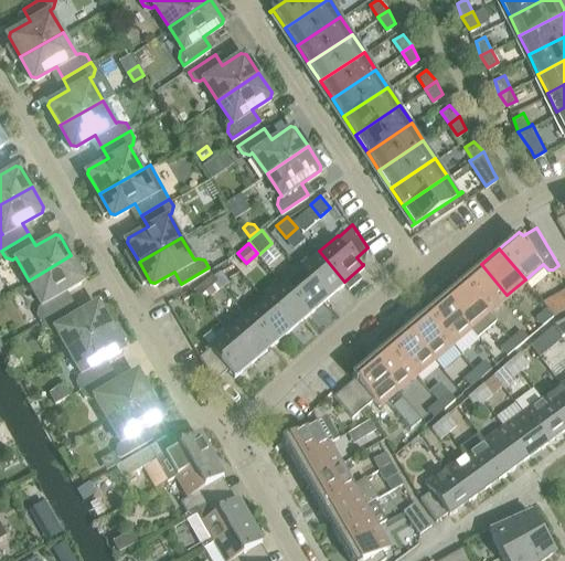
[(300,266),(327,297),(344,282),(319,251),(300,266)]
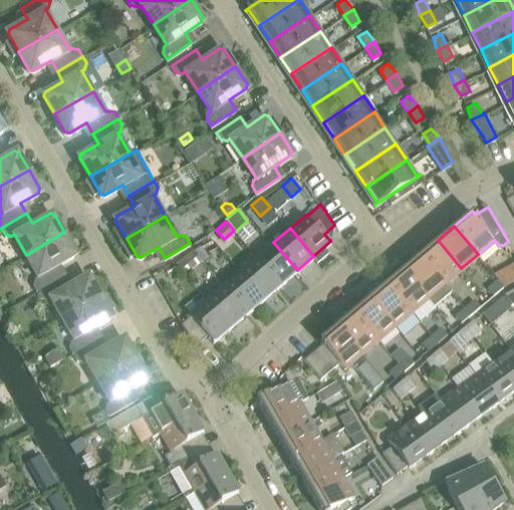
[(64,232),(26,255),(37,275),(34,277),(33,283),(37,290),(62,275),(56,265),(74,255),(75,250),(64,232)]
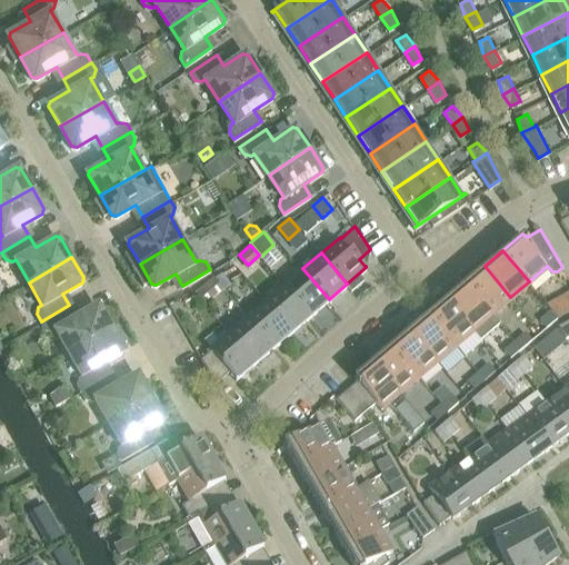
[(510,297),(485,266),(466,281),(492,313),(510,297)]
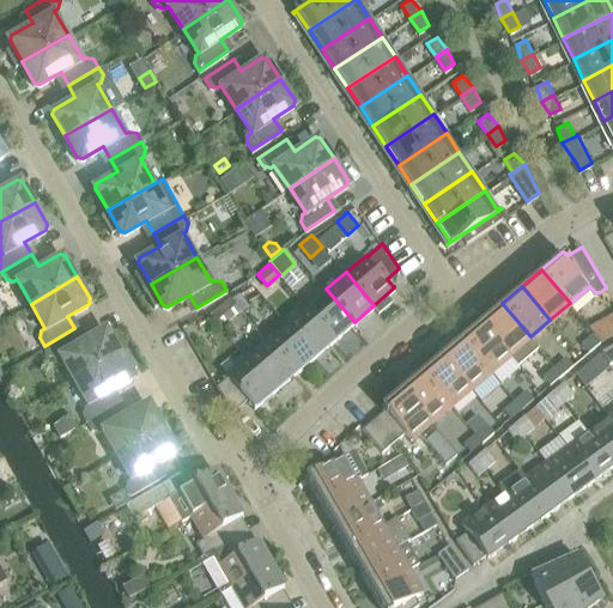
[(307,305),(334,339),(354,322),(326,289),(307,305)]
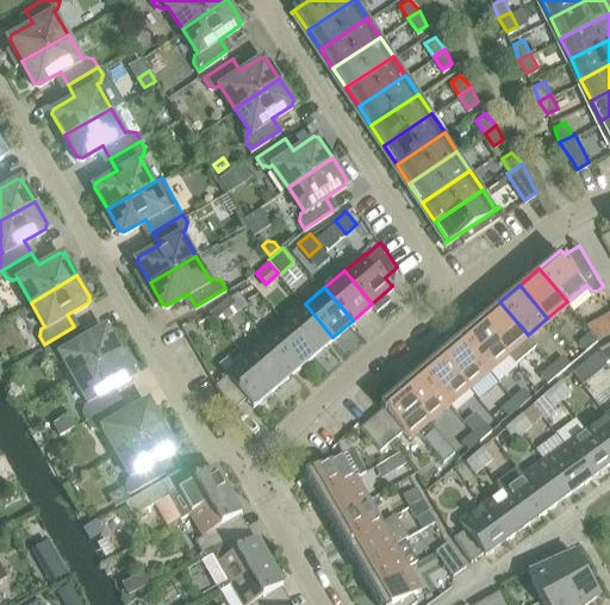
[(229,294),(210,311),(219,323),(240,306),(229,294)]
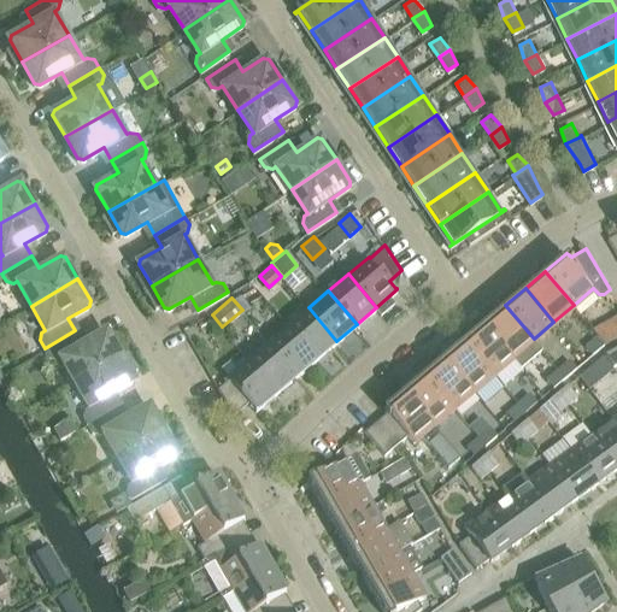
[(486,322),(513,355),(522,365),(541,348),(534,339),(505,305),(486,322)]
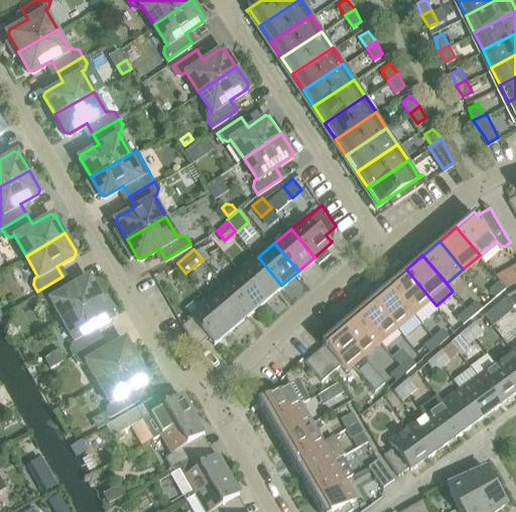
[(241,271),(265,299),(281,285),(258,257),(241,271)]
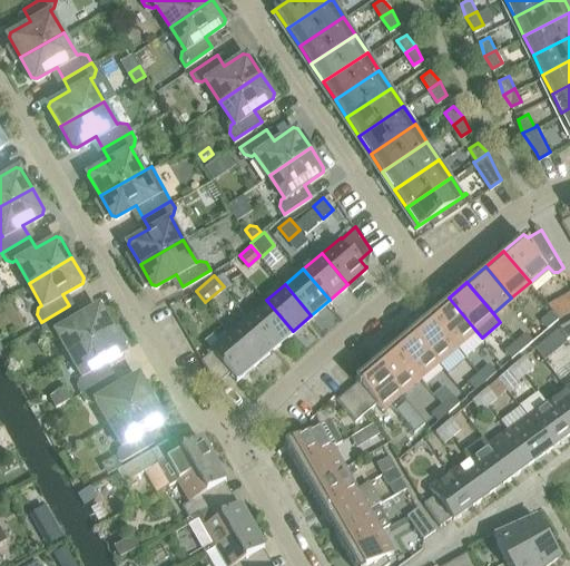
[(430,313),(457,344),(474,329),(449,298),(430,313)]
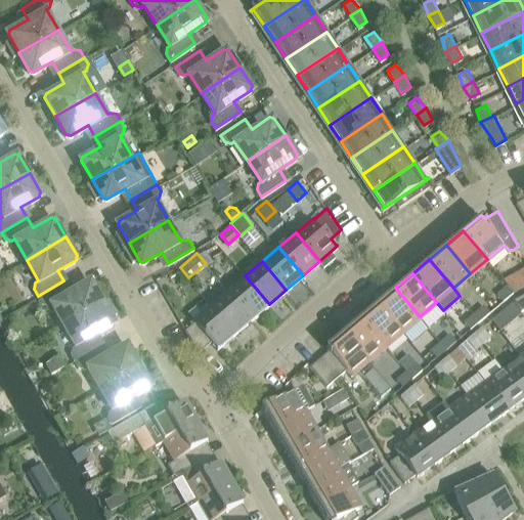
[(228,290),(252,318),(269,304),(245,275),(228,290)]
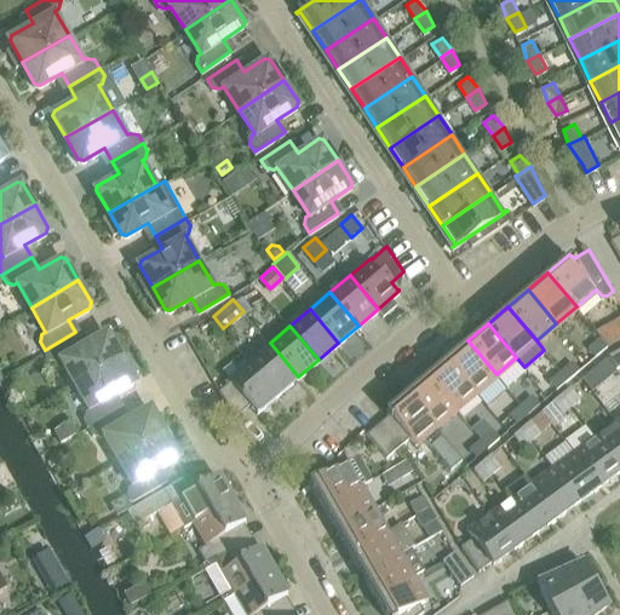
[(74,383),(121,355),(109,333),(103,332),(82,344),(75,332),(45,350),(49,357),(57,360),(59,357),(74,383)]
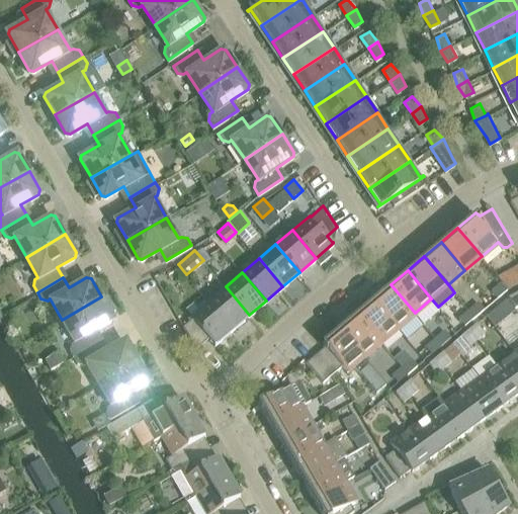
[(501,280),(492,288),(498,295),(507,287),(501,280)]
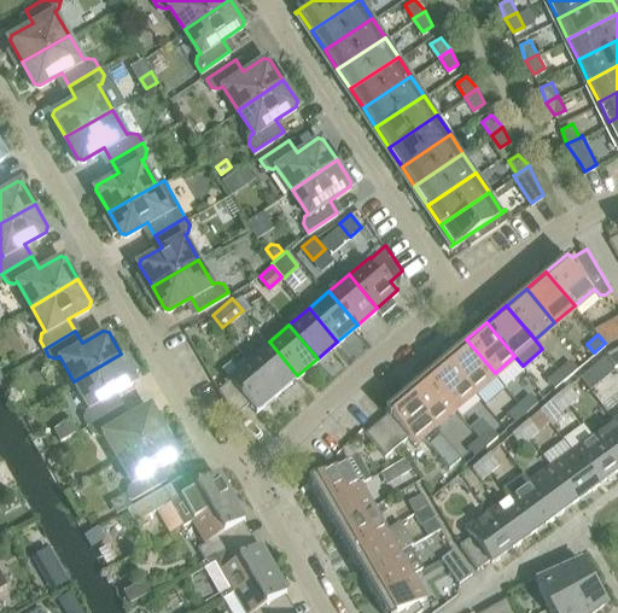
[(495,373),(466,339),(447,356),(474,390),(495,373)]
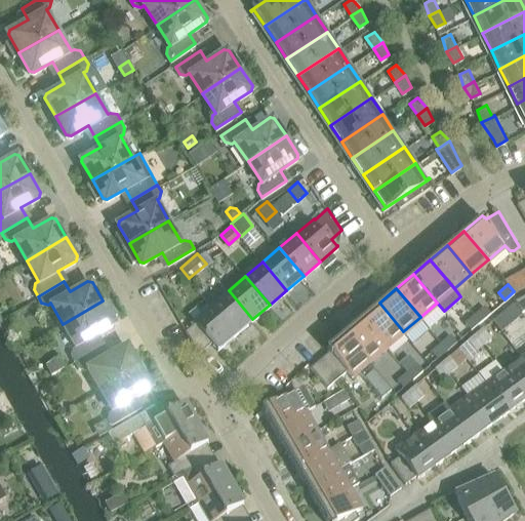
[(211,305),(236,333),(252,319),(229,290),(211,305)]
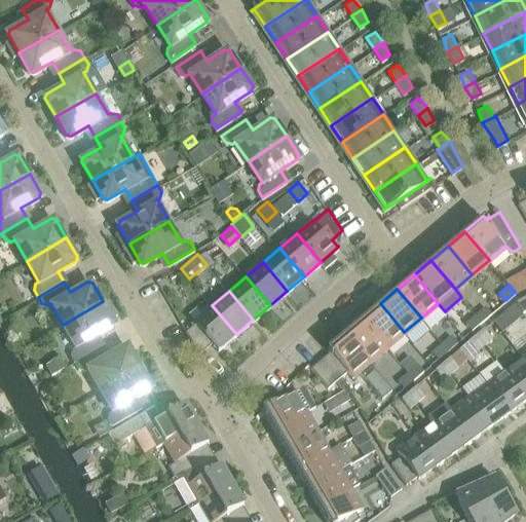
[(522,310),(525,308),(525,293),(516,299),(522,310)]
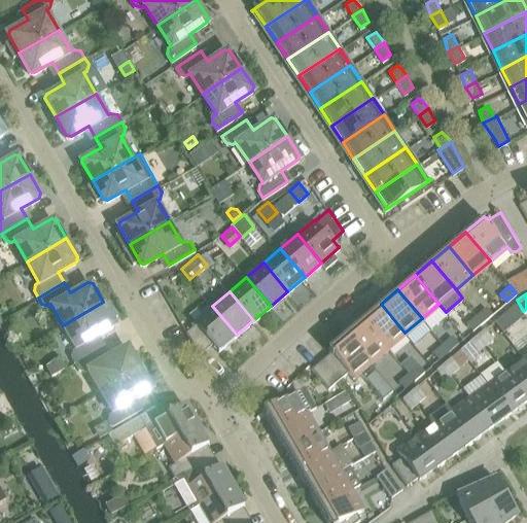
[(103,302),(63,325),(75,346),(72,348),(71,354),(74,361),(101,346),(95,336),(112,325),(114,320),(103,302)]
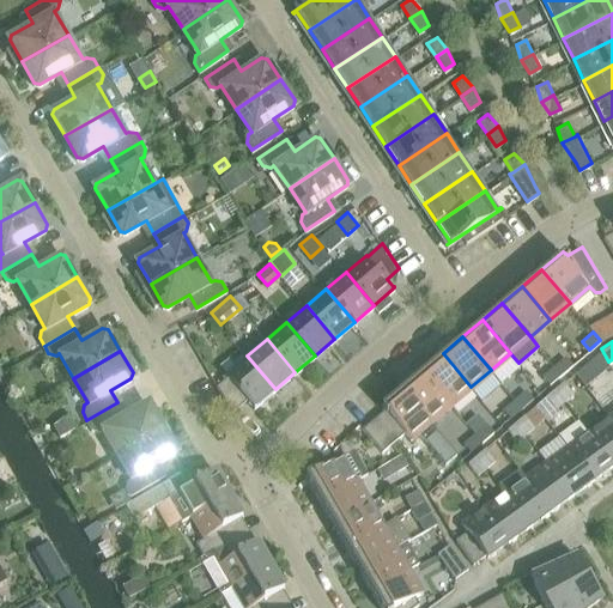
[(471,387),(443,353),(423,370),(451,403),(471,387)]
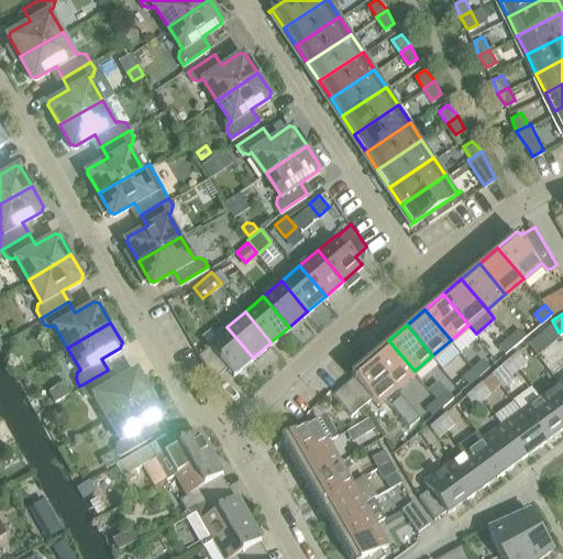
[(509,335),(516,343),(526,333),(519,326),(509,335)]
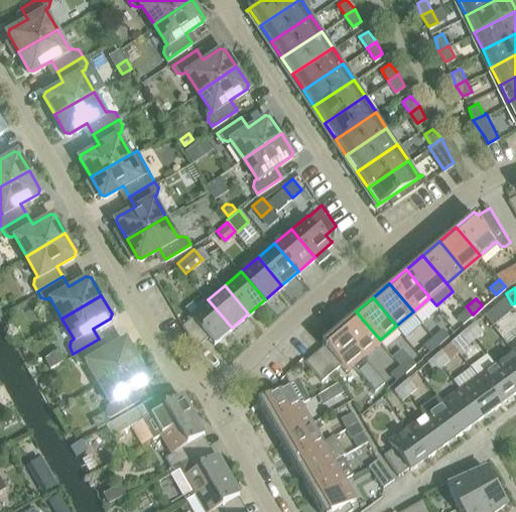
[(208,299),(190,314),(191,315),(182,324),(195,346),(209,335),(214,341),(214,342),(232,328),(208,299)]
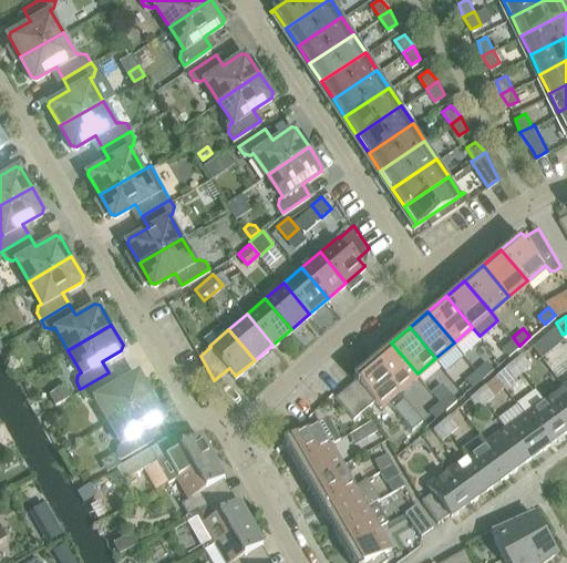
[(552,348),(542,335),(532,344),(542,356),(552,348)]
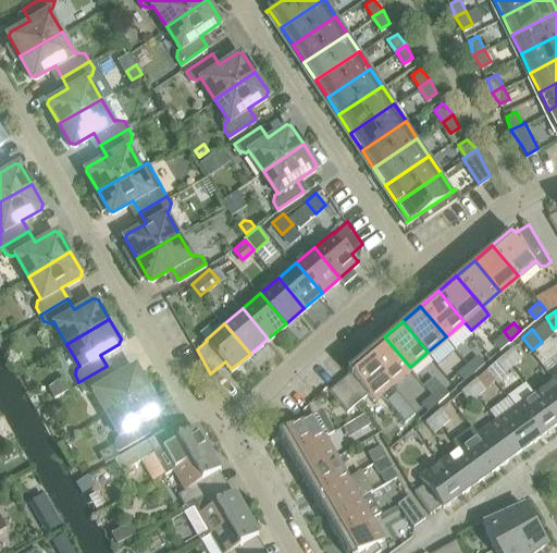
[(510,340),(504,331),(493,341),(499,348),(510,340)]
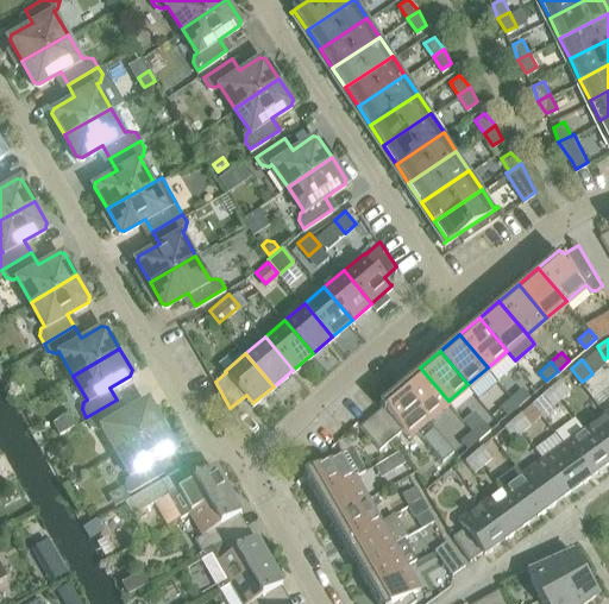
[(449,401),(420,367),(401,384),(428,417),(449,401)]
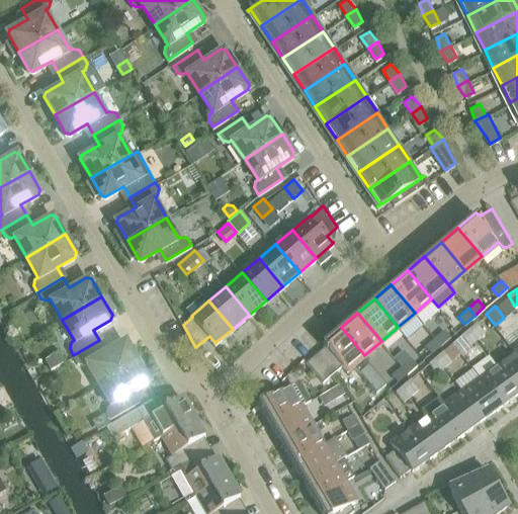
[(469,328),(478,337),(485,331),(477,321),(469,328)]
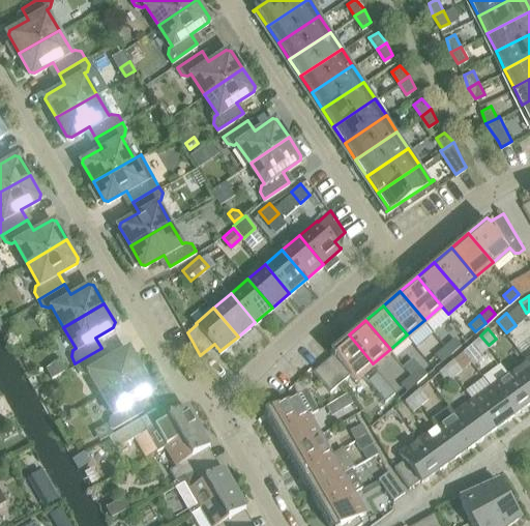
[(373,363),(349,334),(329,351),(331,353),(323,360),(341,380),(350,372),(354,377),(354,378),(355,379),(373,363)]
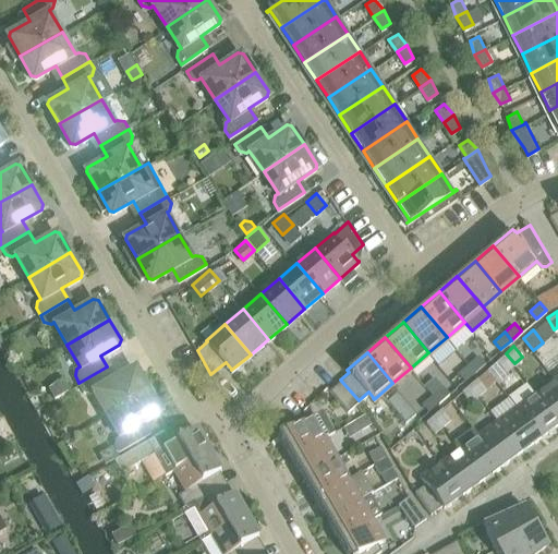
[(469,362),(475,371),(485,361),(478,353),(469,362)]
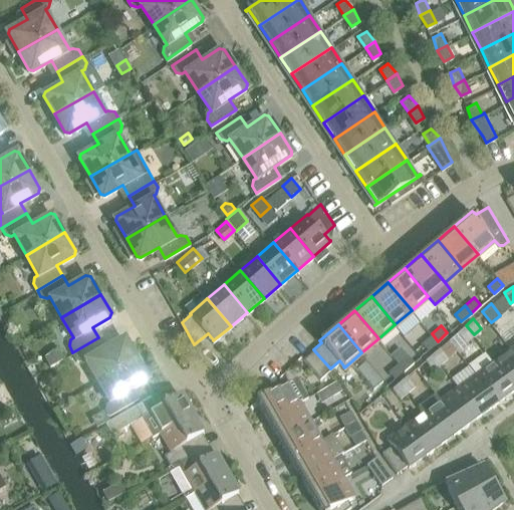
[(474,334),(466,325),(458,331),(466,340),(474,334)]
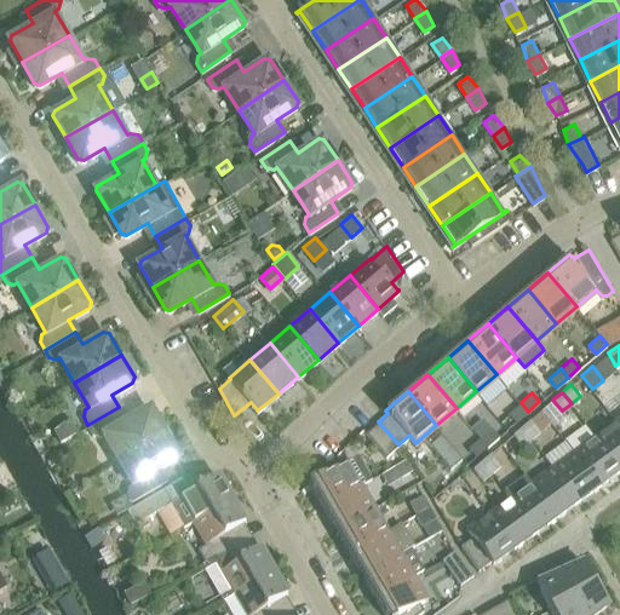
[(528,412),(521,402),(509,413),(516,421),(528,412)]
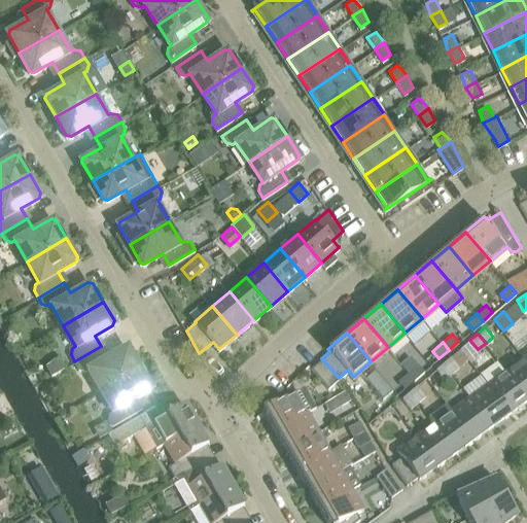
[(100,389),(140,365),(130,347),(125,346),(107,356),(101,346),(74,361),(78,368),(84,370),(88,368),(100,389)]
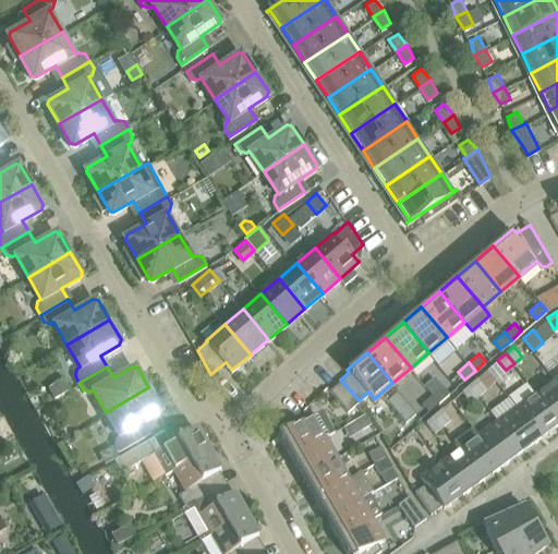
[(470,383),(478,394),(486,387),(477,376),(470,383)]
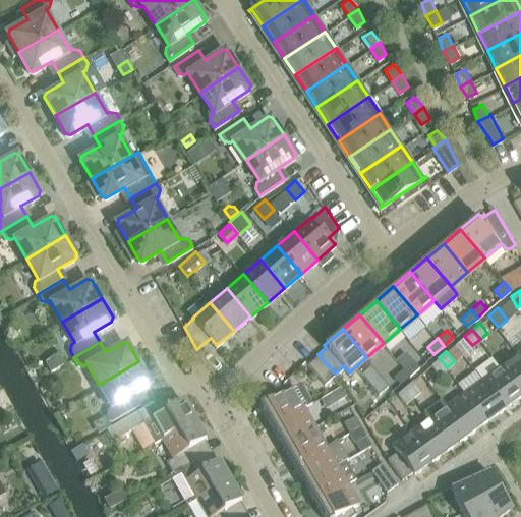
[(500,364),(520,394),(520,393),(520,356),(517,352),(500,364)]
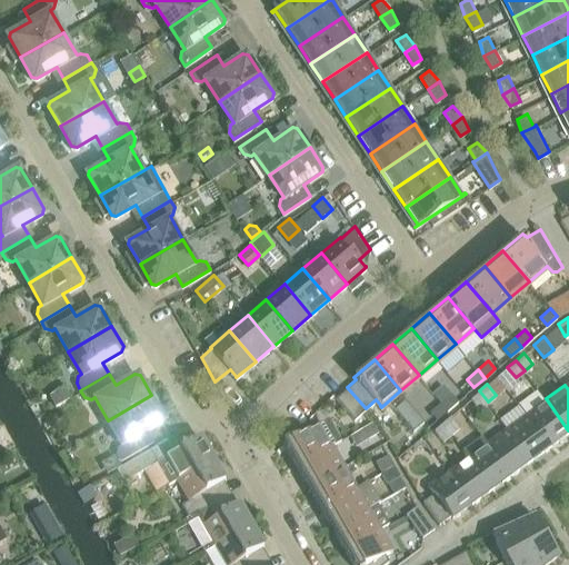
[(355,417),(366,408),(347,387),(337,396),(355,417)]
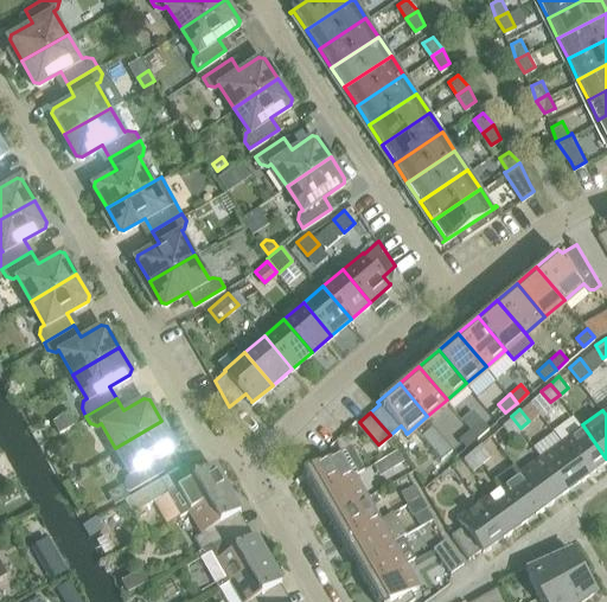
[(606,459),(582,424),(574,414),(553,428),(554,430),(586,474),(606,459)]
